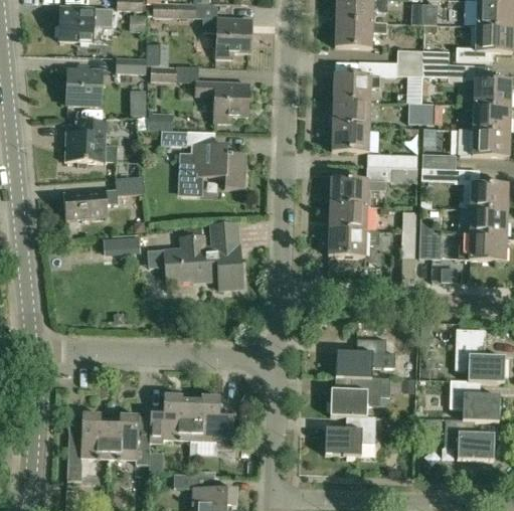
[(141,10),(141,0),(115,0),(115,9),(141,10)]
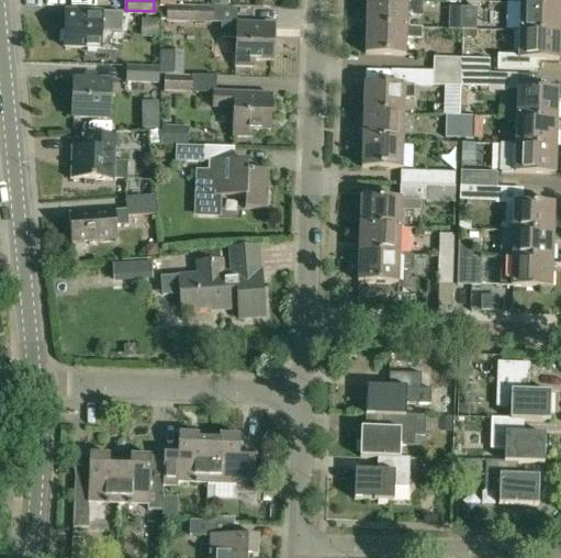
[(366,0),(366,22),(406,24),(406,23),(406,9),(410,9),(414,14),(421,14),(422,0),(366,0)]
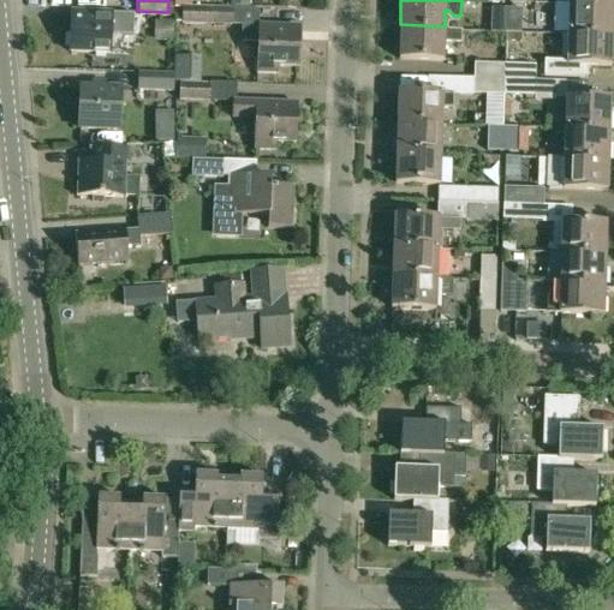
[(570,0),(568,29),(613,31),(613,1),(591,0),(570,0)]
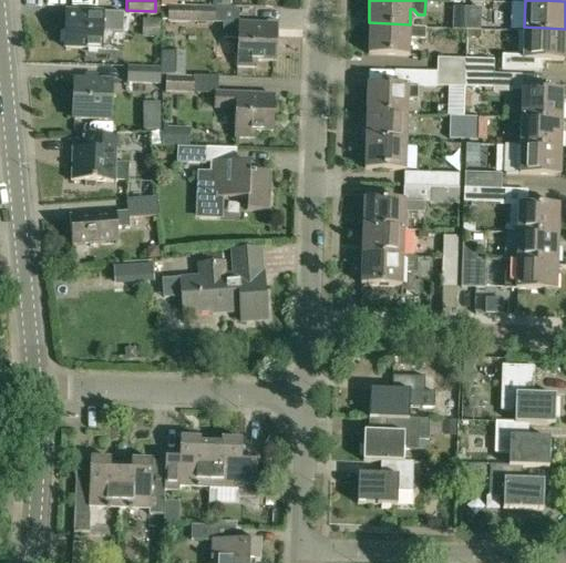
[(160,17),(166,17),(166,18),(214,20),(214,3),(167,1),(167,2),(160,2),(160,17)]
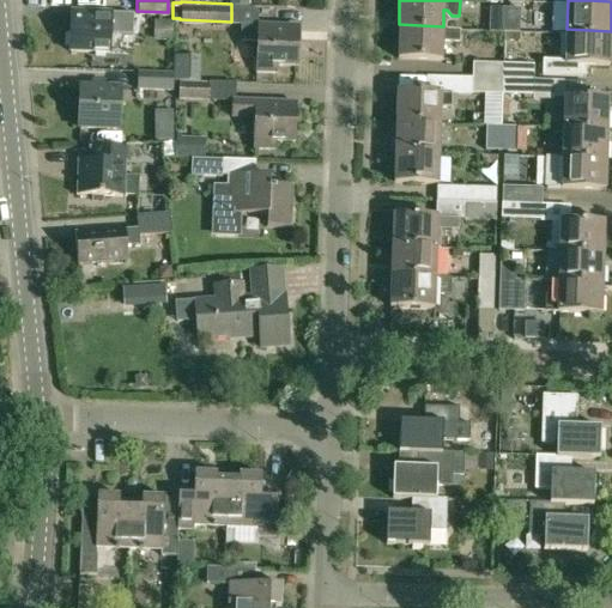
[(489,2),(488,28),(504,29),(504,4),(489,2)]
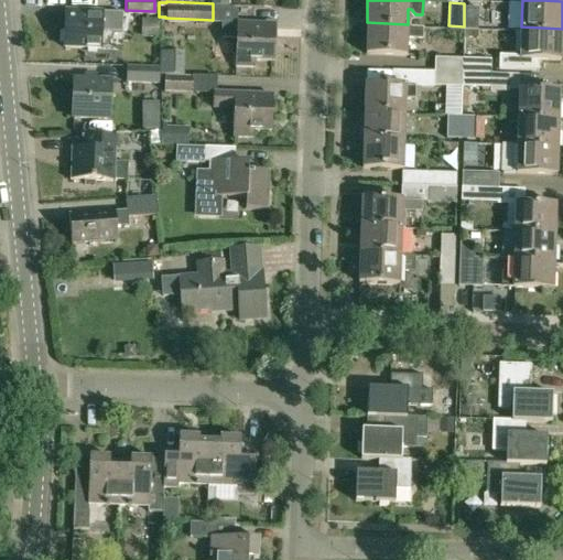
[(478,3),(464,3),(464,27),(477,27),(478,3)]
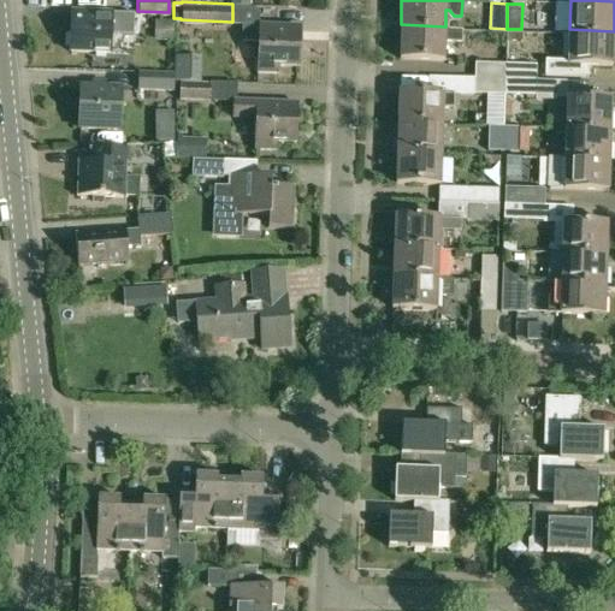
[(112,48),(113,9),(72,7),(71,47),(112,48)]
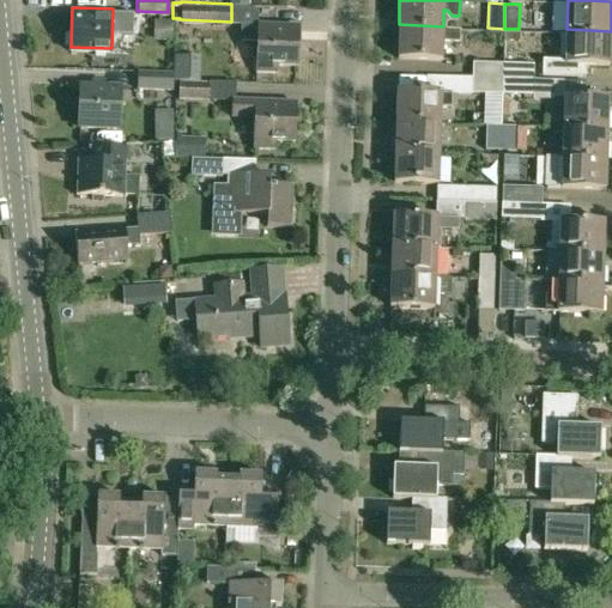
[(171,37),(171,17),(152,17),(152,37),(171,37)]
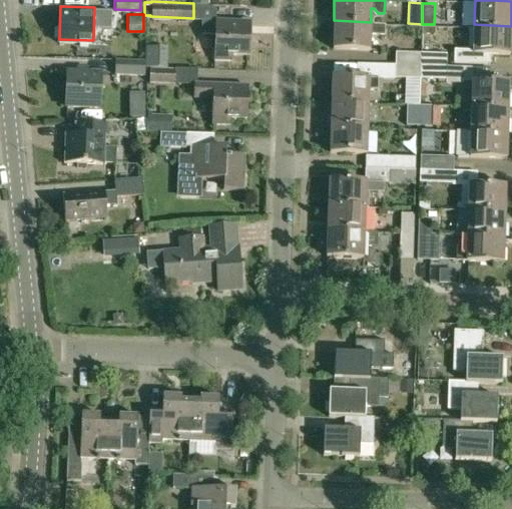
[(200,31),(215,32),(214,51),(212,58),(231,58),(231,51),(248,52),(249,19),(216,18),(201,17),(200,31)]
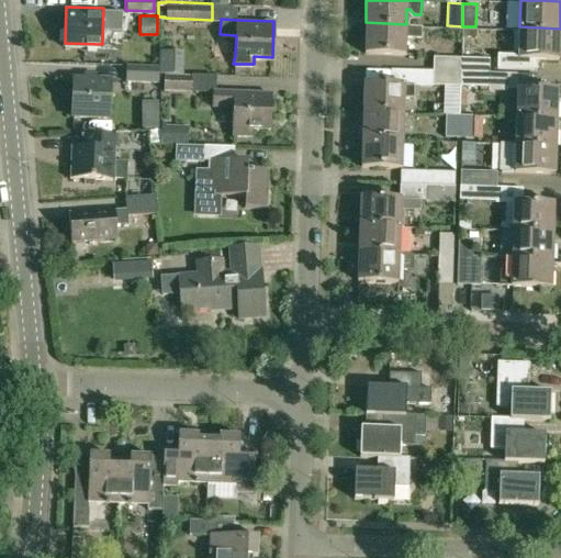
[(405,52),(405,35),(421,35),(421,24),(406,23),(406,24),(366,22),(365,51),(405,52)]
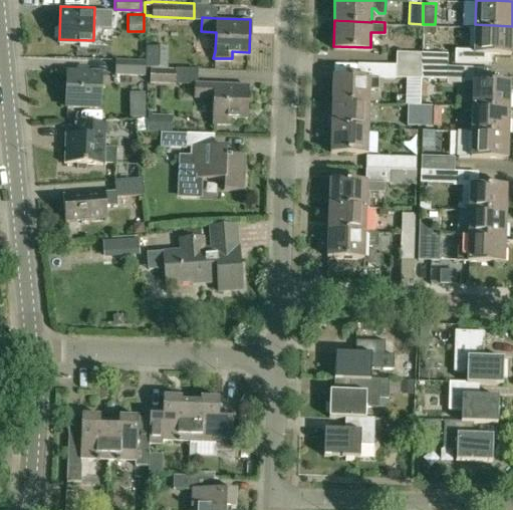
[(511,50),(512,26),(475,24),(474,49),(511,50)]
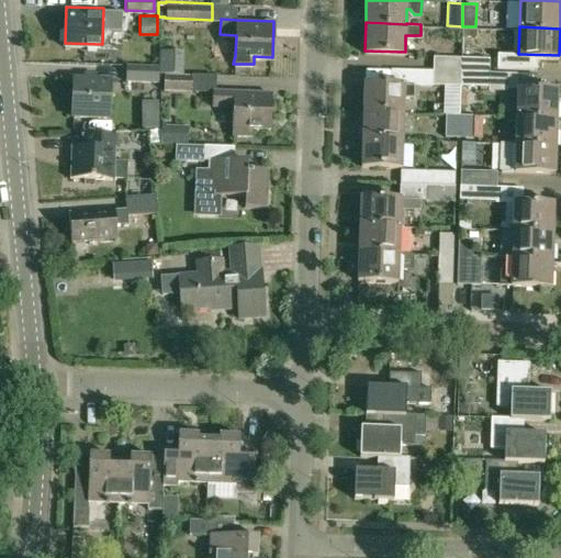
[(433,54),(432,67),(460,68),(461,54),(433,54)]
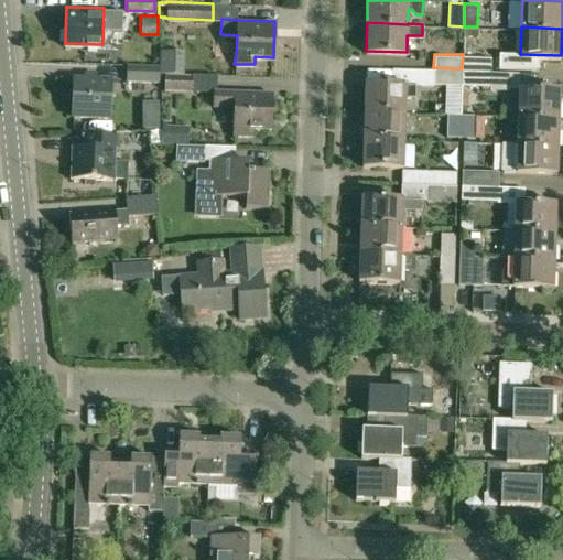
[(490,55),(463,54),(462,68),(490,70),(490,55)]
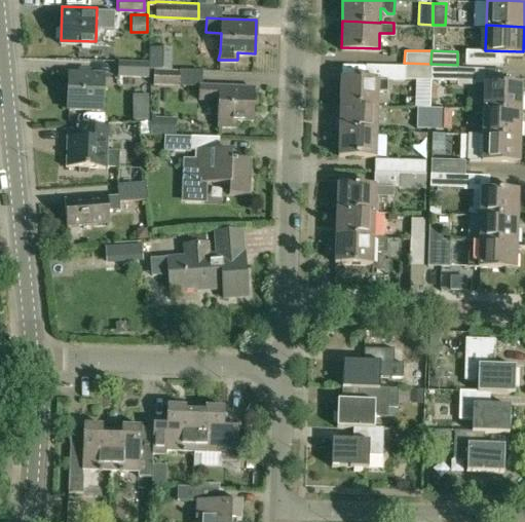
[(147,75),(148,60),(117,58),(116,74),(147,75)]
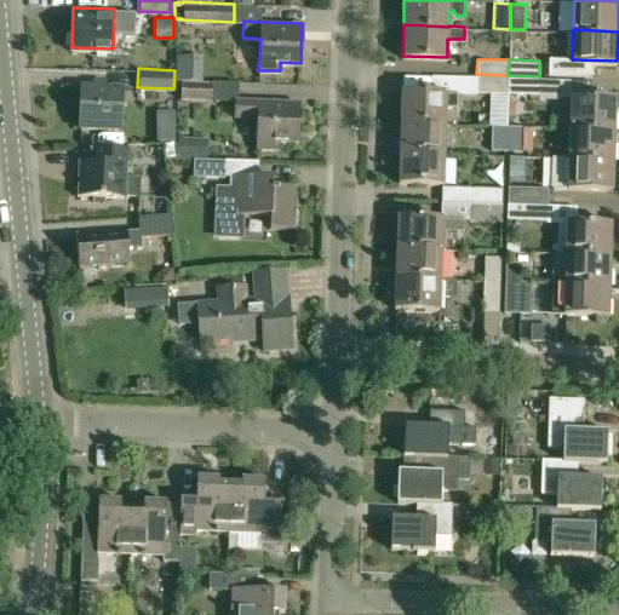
[(508,91),(508,75),(476,74),(476,90),(508,91)]
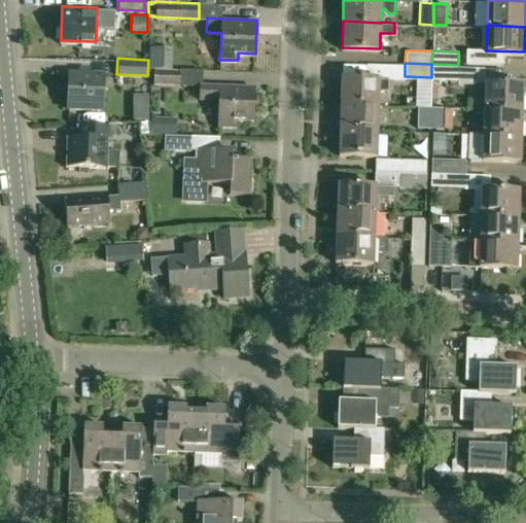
[(485,80),(485,65),(458,65),(431,64),(431,77),(457,78),(457,81),(475,82),(475,80),(485,80)]
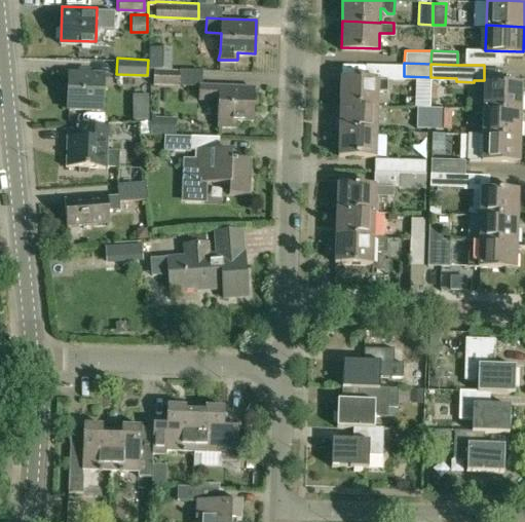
[(104,72),(91,71),(91,66),(77,66),(77,71),(69,70),(68,105),(103,107),(104,72)]
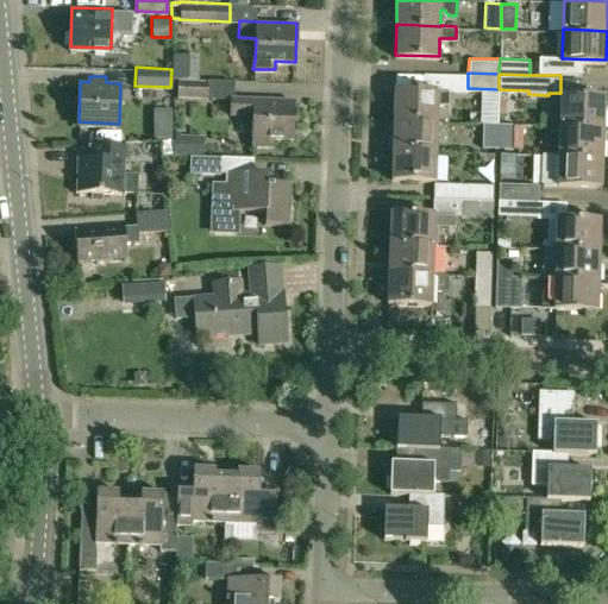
[(176,95),(207,96),(208,79),(177,77),(176,95)]
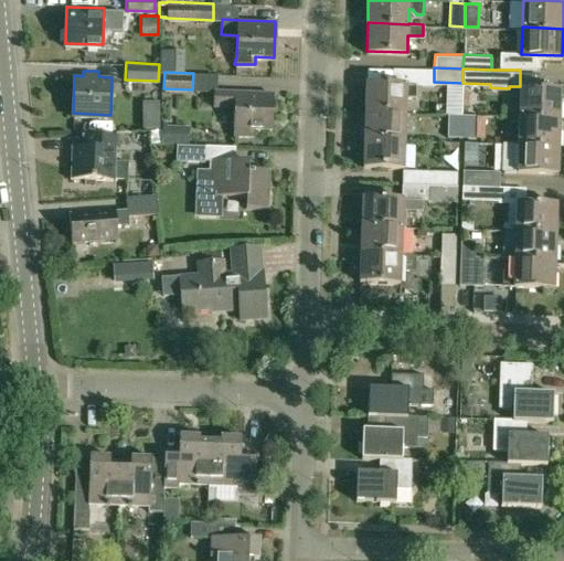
[(415,96),(416,84),(365,83),(364,109),(405,110),(405,96),(415,96)]
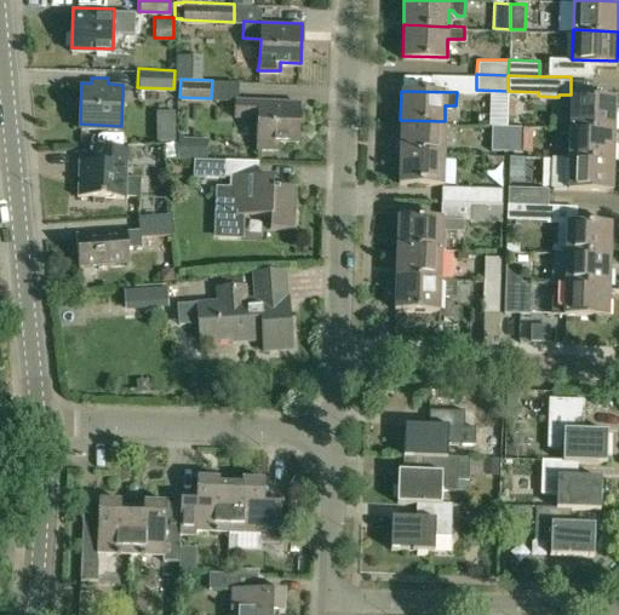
[(614,96),(571,95),(569,124),(614,125),(614,96)]
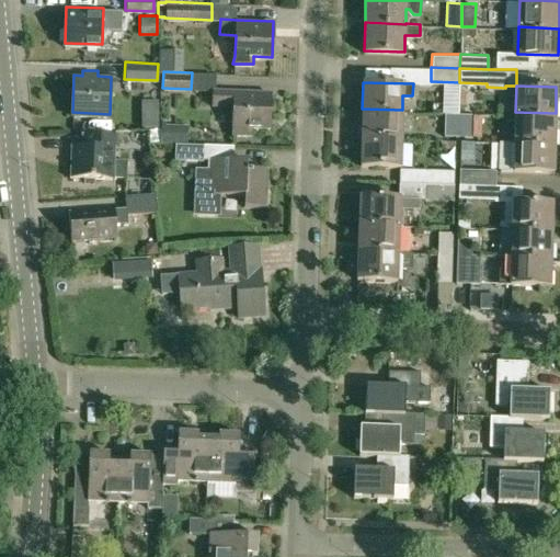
[(210,105),(232,106),(232,125),(230,133),(251,134),(252,126),(269,126),(270,90),(233,89),(212,87),(210,105)]
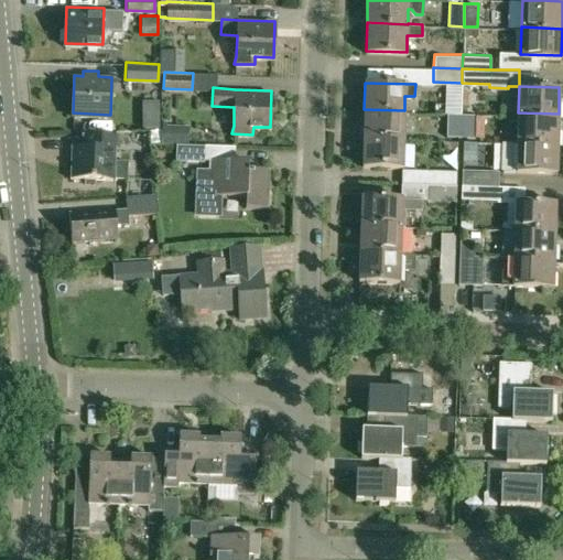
[(364,109),(363,137),(403,138),(404,110),(364,109)]
